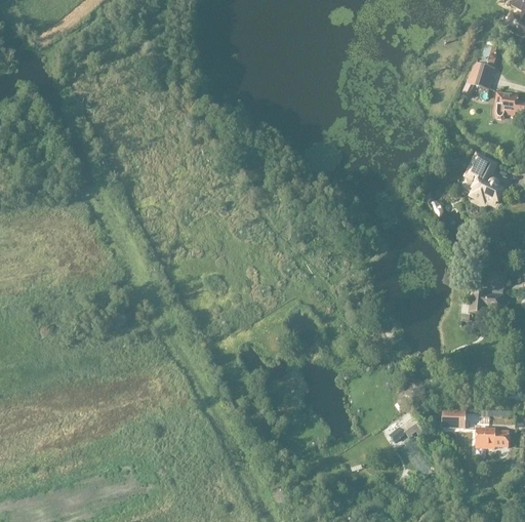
[(522,10),(519,15),(512,11),(503,26),(523,37),(522,39),(524,40),(524,0),(513,0),(511,3),(522,10)]
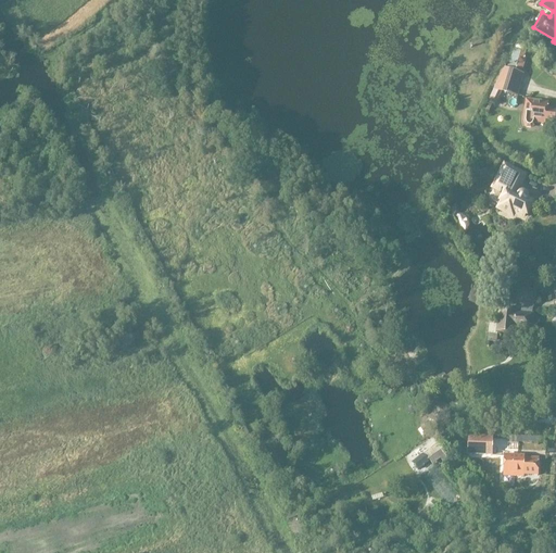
[(520,72),(525,59),(517,57),(521,46),(514,42),(506,67),(520,72)]
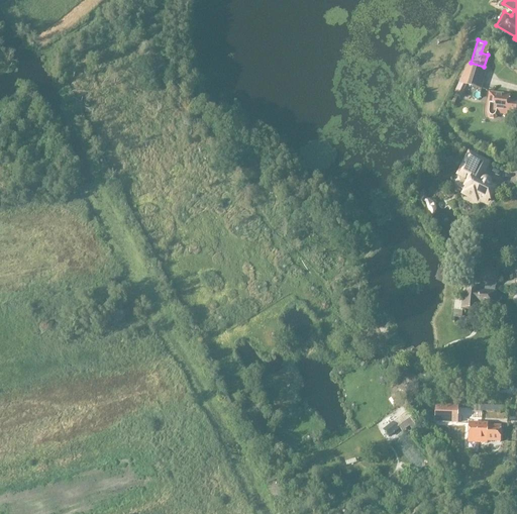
[(486,68),(484,67),(471,63),(468,61),(457,81),(480,88),(486,68)]
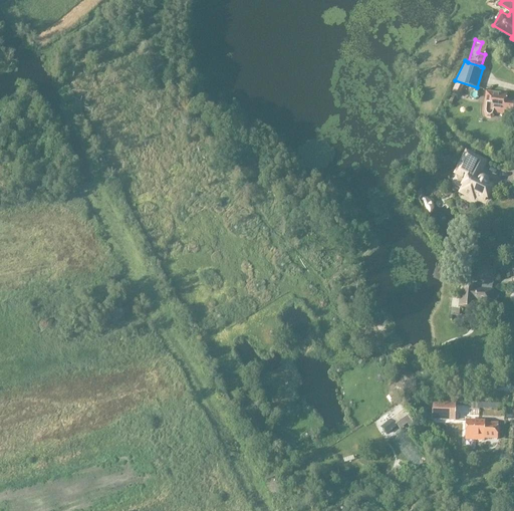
[(505,97),(506,92),(486,90),(484,109),(484,112),(486,115),(490,115),(493,113),(494,110),(503,111),(503,108),(512,109),(513,98),(505,97)]
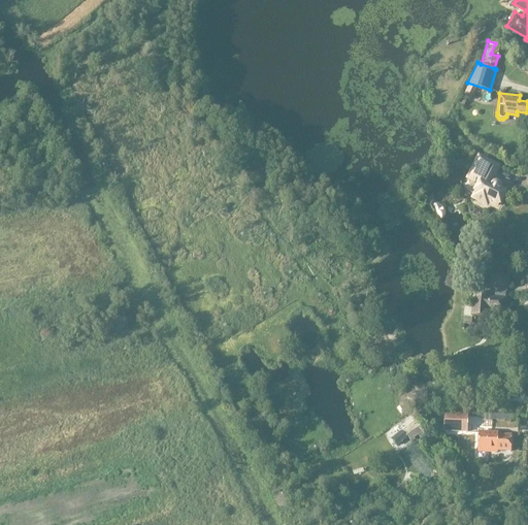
[(472,169),(475,175),(483,178),(473,196),(486,202),(488,199),(497,203),(504,189),(499,187),(499,185),(497,183),(495,183),(493,184),(489,182),(497,165),(480,156),(472,169)]
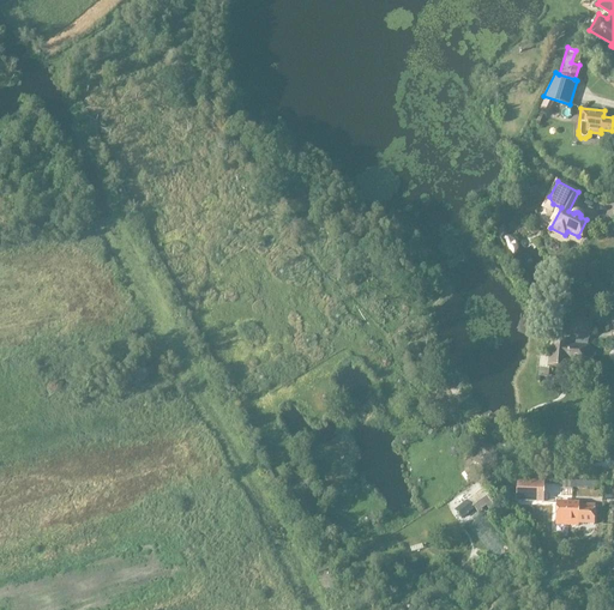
[(506,233),(504,234),(506,243),(512,251),(515,249),(516,248),(517,247),(517,245),(517,242),(517,240),(516,237),(513,235),(511,234),(509,234),(506,233)]
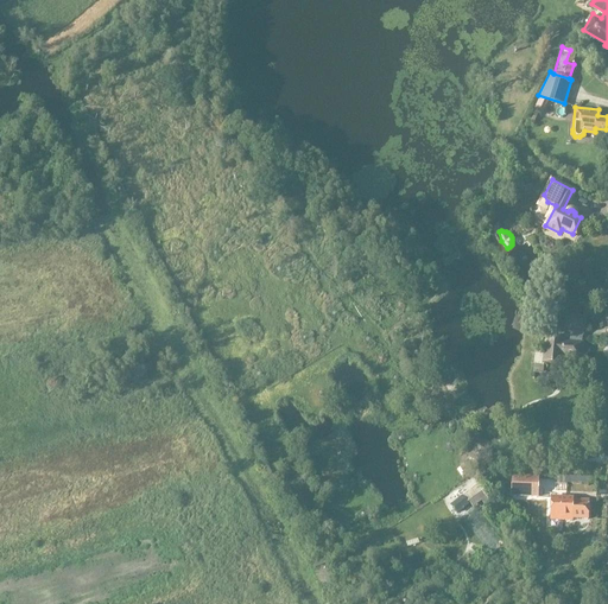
[(564,325),(584,328),(586,316),(565,313),(564,325)]
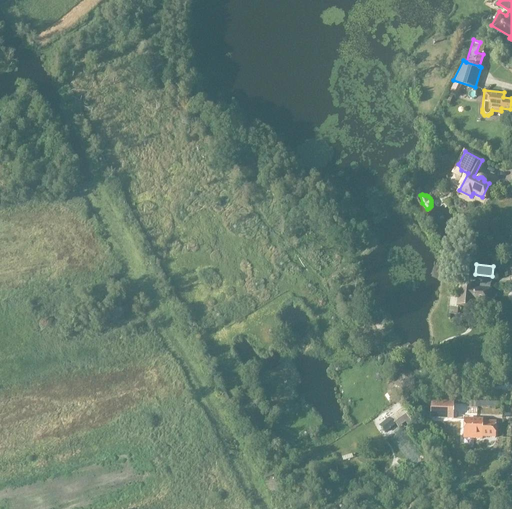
[(458,283),(457,296),(449,295),(448,306),(456,307),(456,303),(473,305),(473,299),(489,300),(490,287),(474,285),(474,284),(458,283)]
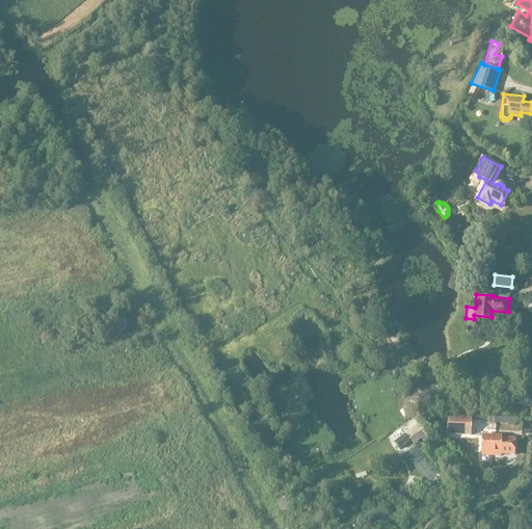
[(408,392),(426,402),(433,390),(417,379),(408,392)]
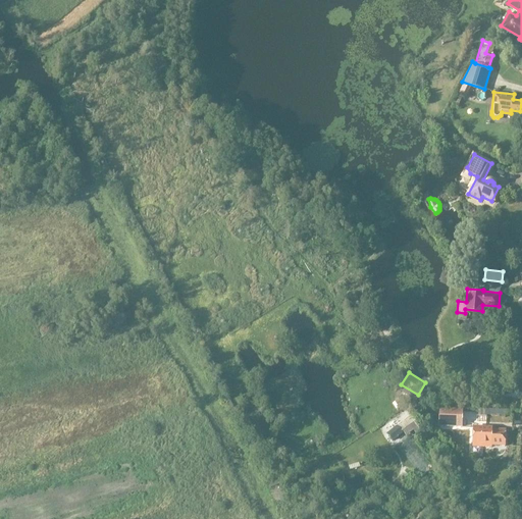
[(462,424),(463,408),(440,407),(439,423),(462,424)]
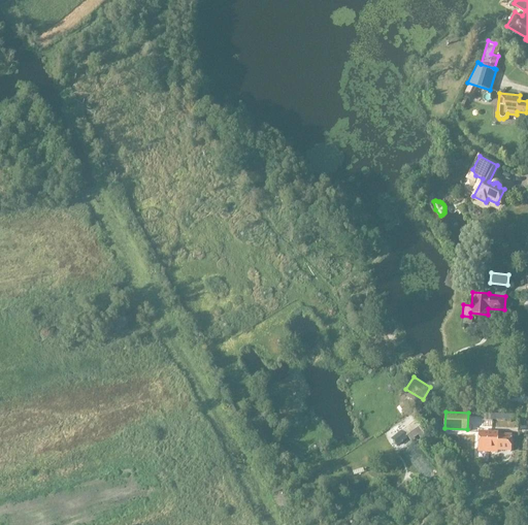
[(415,419),(391,437),(396,444),(406,436),(405,435),(406,434),(410,439),(416,435),(416,434),(417,433),(421,437),(426,432),(415,419)]
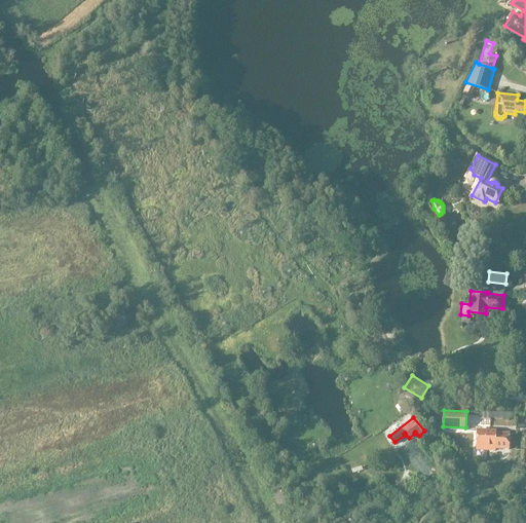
[(494,427),(476,427),(476,447),(494,447),(494,446),(508,446),(508,431),(494,431),(494,427)]
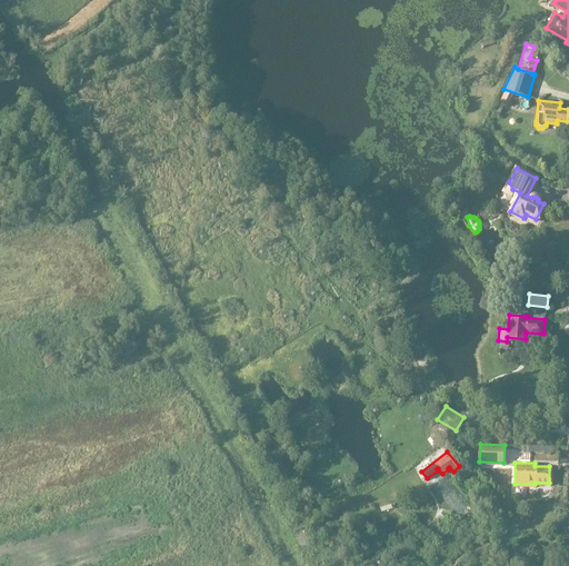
[(447,514),(443,509),(437,515),(441,519),(447,514)]
